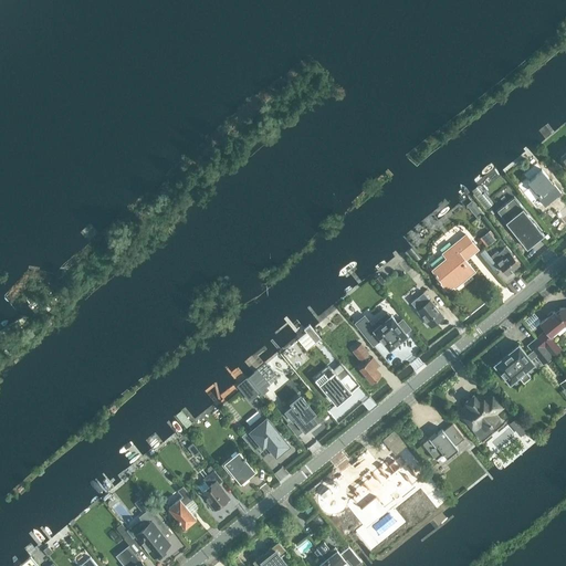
[(523,190),(522,191),(538,211),(540,211),(537,208),(543,203),(545,206),(546,206),(546,205),(561,194),(562,192),(555,185),(555,184),(554,185),(552,182),(553,181),(552,181),(548,177),(542,169),(541,169),(542,170),(535,175),(535,176),(530,180),(528,179),(527,180),(532,185),(524,191),(523,190)]
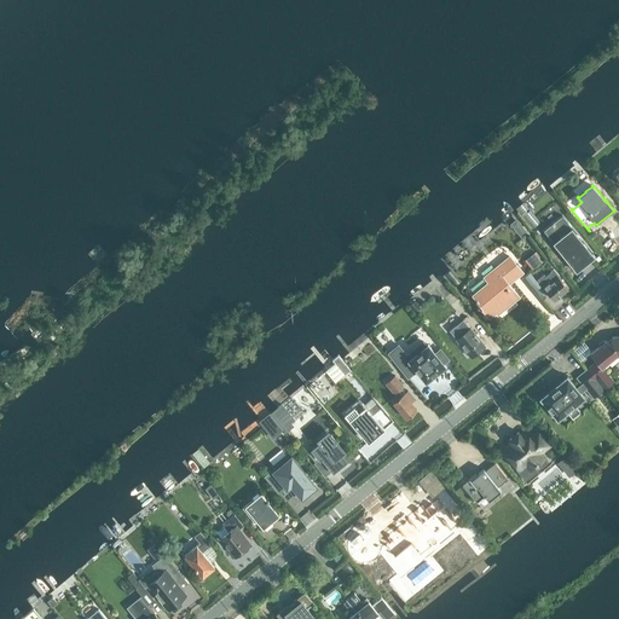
[(594,255),(562,217),(543,231),(576,271),(594,255)]
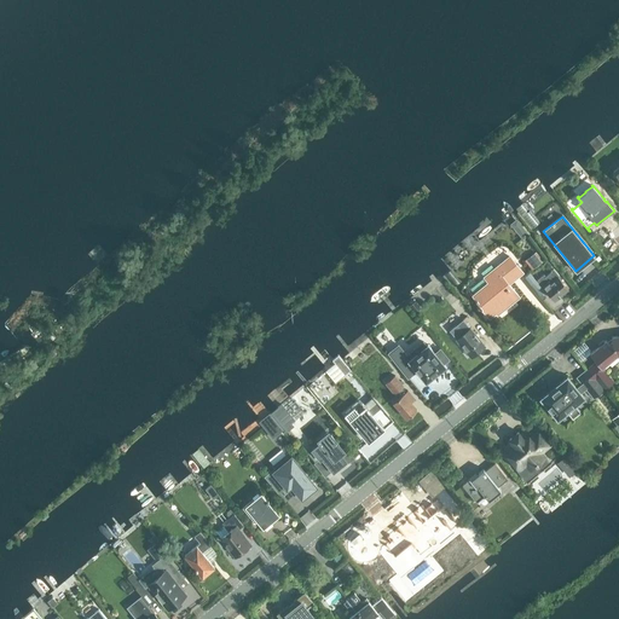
[(525,260),(532,270),(543,260),(536,252),(525,260)]
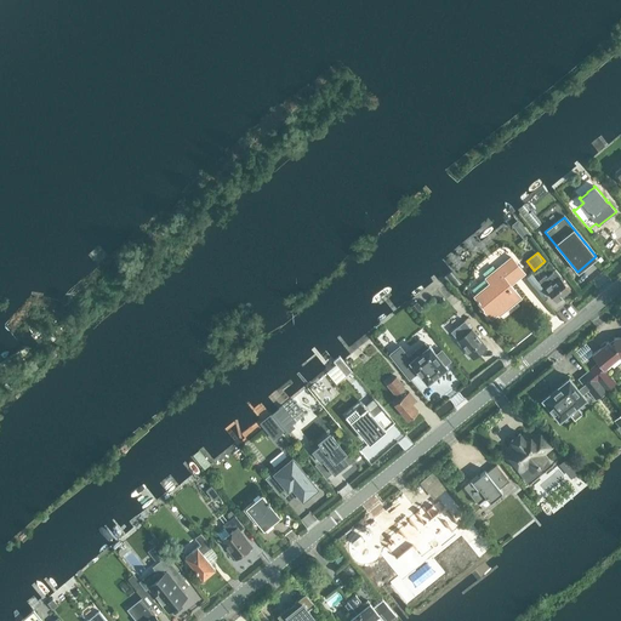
[(511,284),(524,273),(512,257),(486,278),(490,284),(476,296),(488,311),(493,307),(499,314),(520,297),(511,284)]
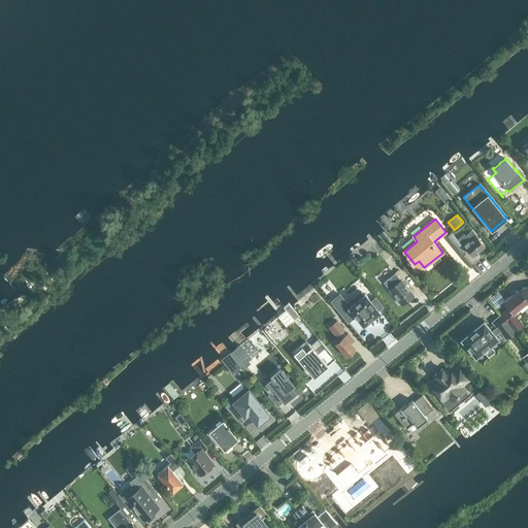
[(464,233),(458,238),(462,244),(472,256),(474,255),(475,256),(480,253),(479,252),(485,246),(476,236),(477,235),(472,229),(469,231),(469,232),(465,235),(464,233)]
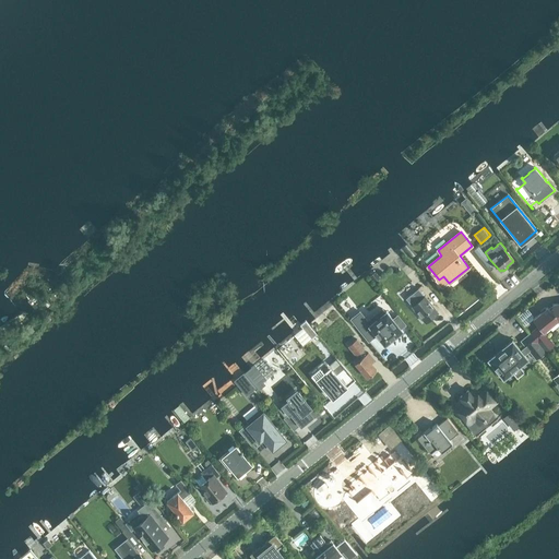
[(376,271),(370,275),(375,281),(380,277),(376,271)]
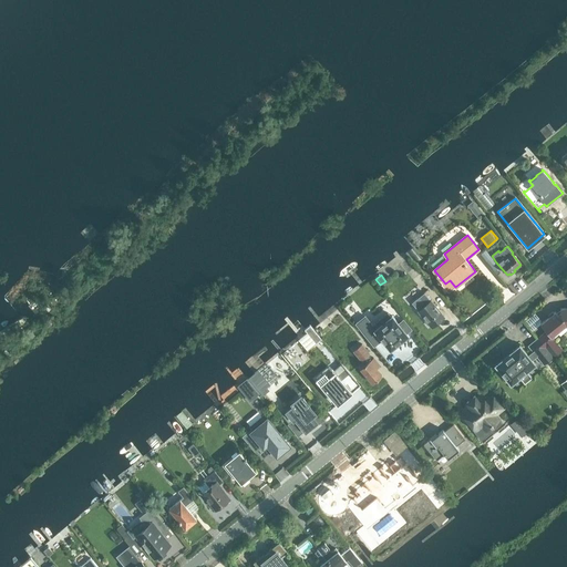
[(431,327),(444,316),(424,292),(412,302),(419,310),(418,311),(431,327)]
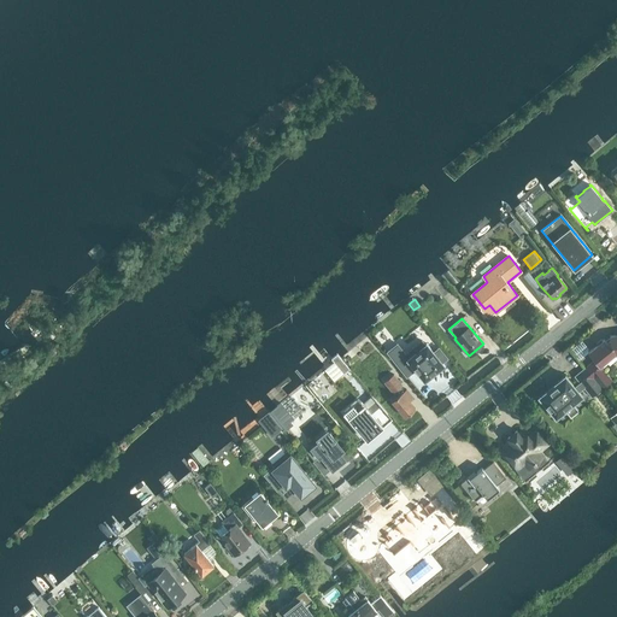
[(609,340),(606,342),(604,340),(588,352),(594,360),(585,369),(601,388),(612,380),(600,365),(616,353),(616,352),(616,334),(610,336),(610,340),(609,340)]
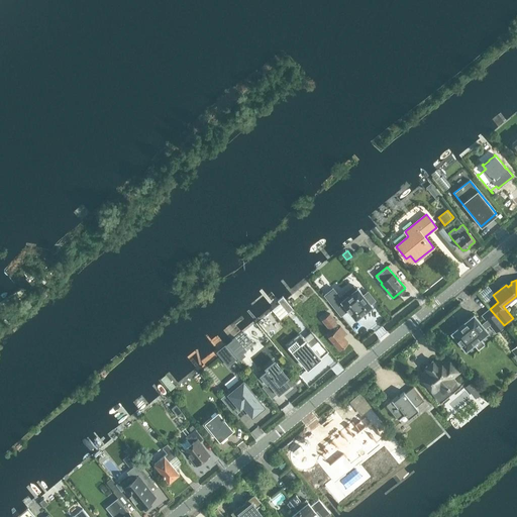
[(324,295),(341,315),(348,309),(355,318),(362,313),(365,311),(366,310),(372,305),(371,303),(375,300),(368,291),(364,295),(357,288),(342,300),(333,288),(324,295)]
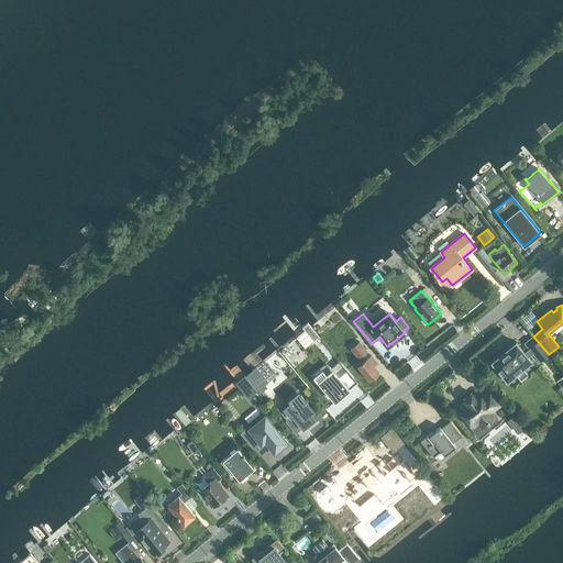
[(30,327),(24,332),(29,338),(34,333),(30,327)]
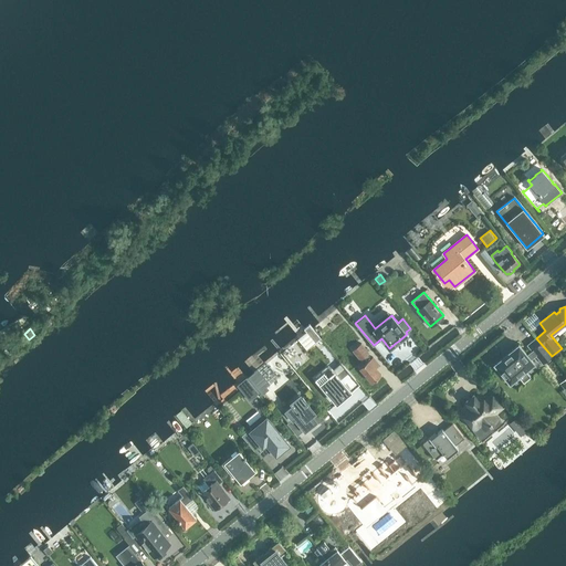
[(536,355),(543,364),(552,356),(536,338),(527,345),(532,350),(527,355),(519,344),(494,364),(510,384),(534,364),(531,359),(536,355)]
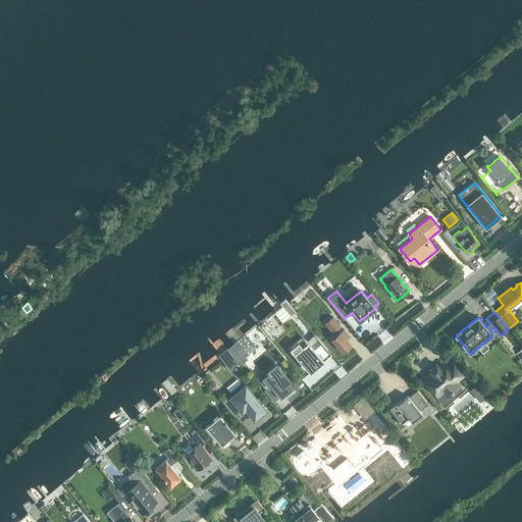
[(349,336),(343,329),(342,330),(338,326),(340,325),(332,317),(325,323),(332,332),(332,331),(335,335),(331,340),(343,353),(345,351),(346,352),(350,349),(349,348),(351,346),(346,340),(349,336)]
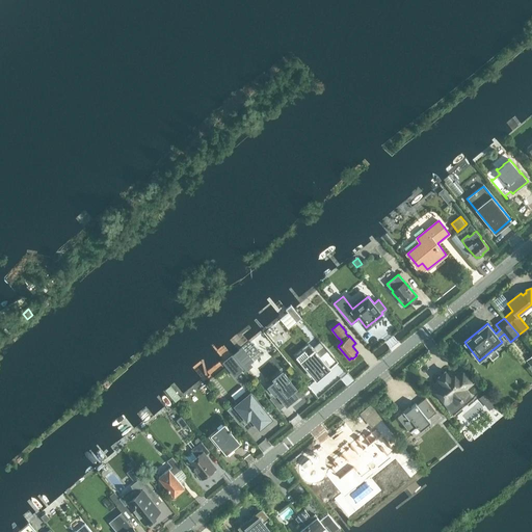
[(304,348),(295,356),(300,361),(316,380),(338,362),(327,350),(319,341),(312,347),(307,351),(304,348)]
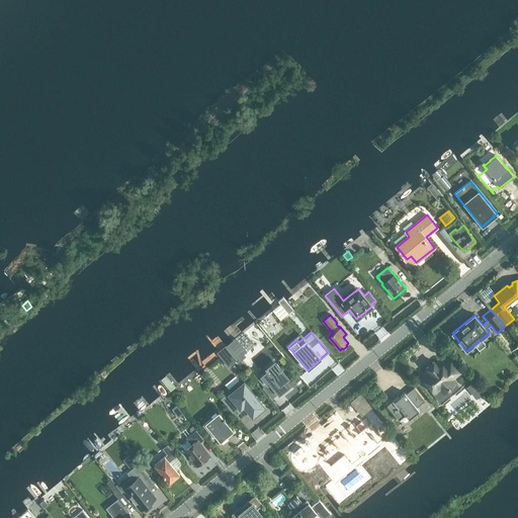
[(226,346),(239,361),(246,356),(243,353),(247,351),(236,338),(226,346)]
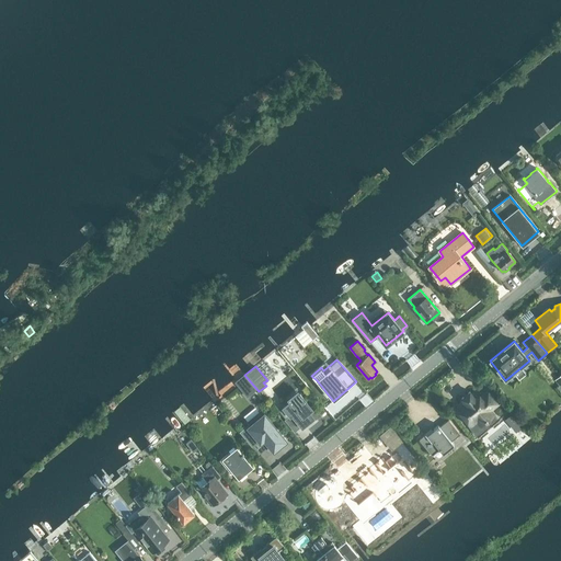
[(244,375),(236,382),(248,396),(256,389),(244,375)]
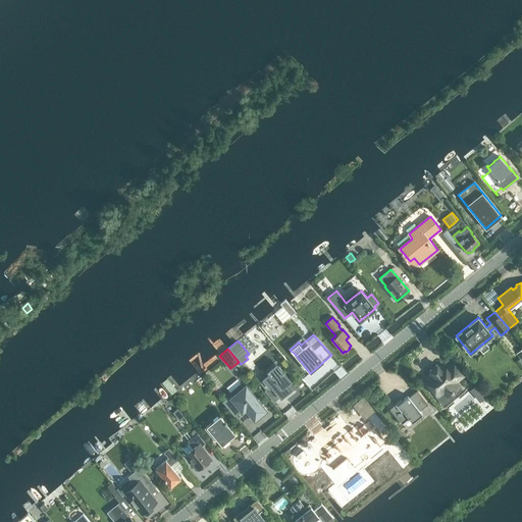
[(270,374),(260,382),(266,389),(265,390),(274,402),(280,397),(281,397),(288,392),(292,388),(293,389),(296,386),(291,380),(292,380),(279,366),(277,364),(268,371),(270,374)]
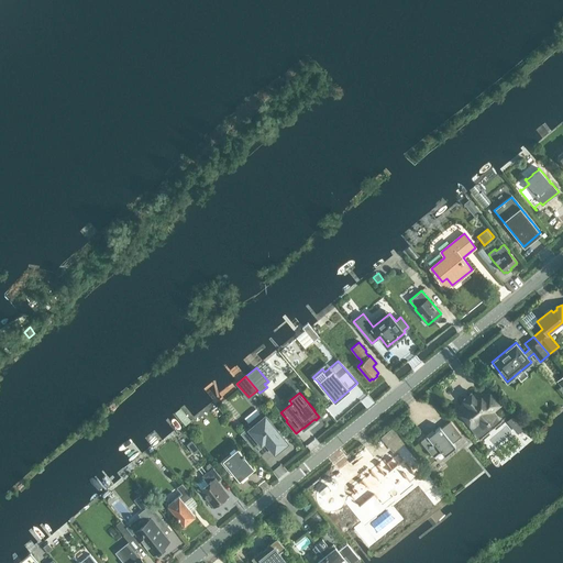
[(472,394),(463,400),(465,404),(457,410),(473,428),(478,423),(482,428),(495,417),(492,412),(499,406),(489,394),(483,400),(477,394),(474,397),(472,394)]
